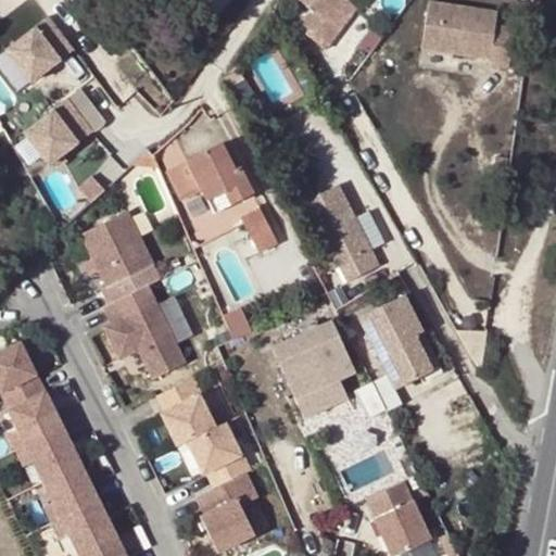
[(325,53),(337,38),(333,36),(326,30),(343,8),(348,0),(288,0),(287,1),(307,17),(297,32),(325,53)]
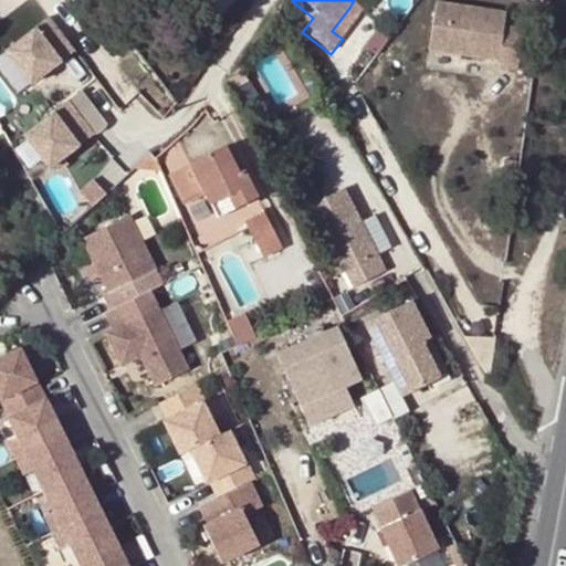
[(501,17),(430,6),(422,53),(492,64),(492,71),(511,73),(517,34),(499,31),(501,17)]
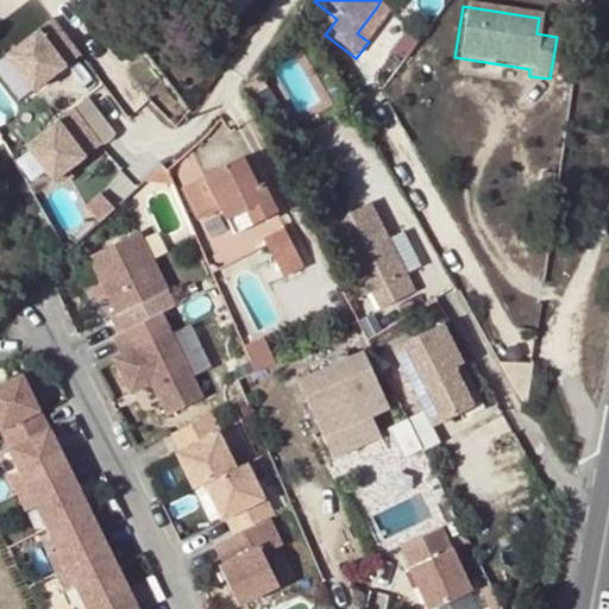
[(357,33),(365,39),(383,14),(376,8),(357,33)]
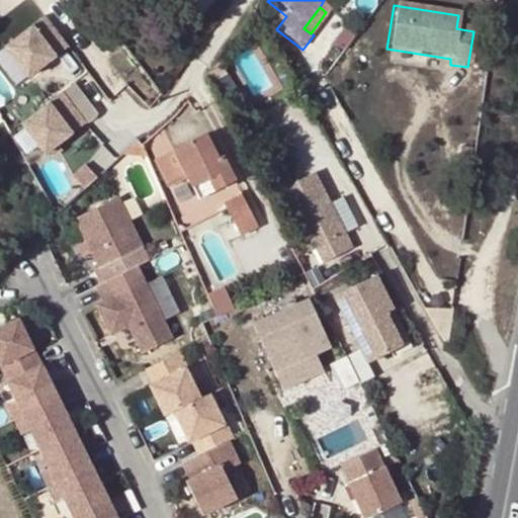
[(31,77),(73,48),(49,17),(9,46),(31,77)]
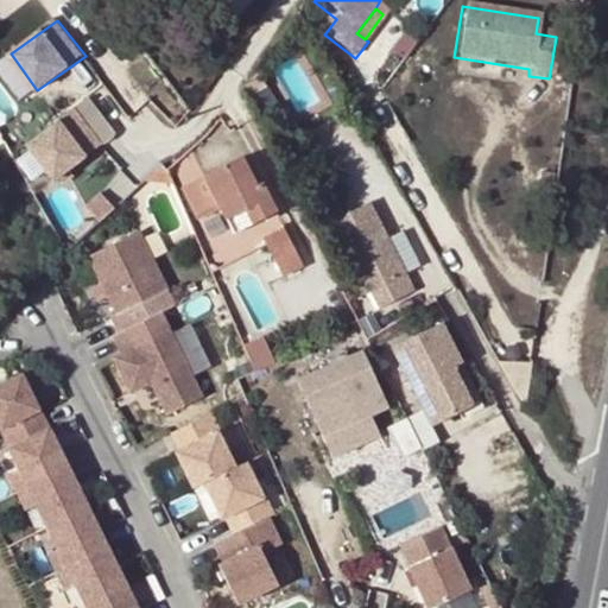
[(92,99),(76,108),(102,146),(118,135),(92,99)]
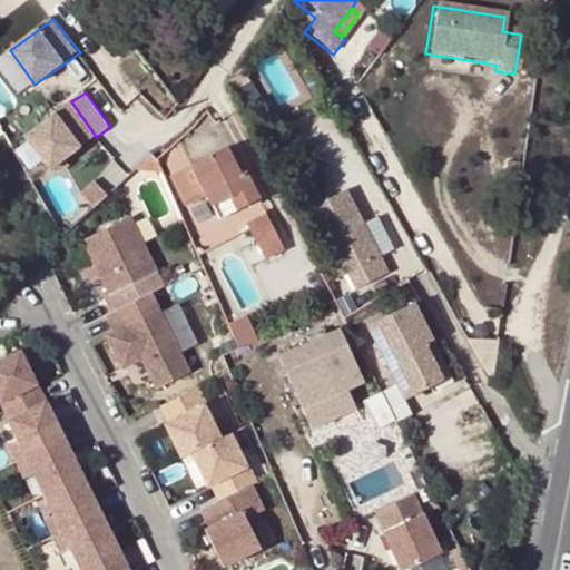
[(71,101),(26,134),(50,168),(96,137),(71,101)]
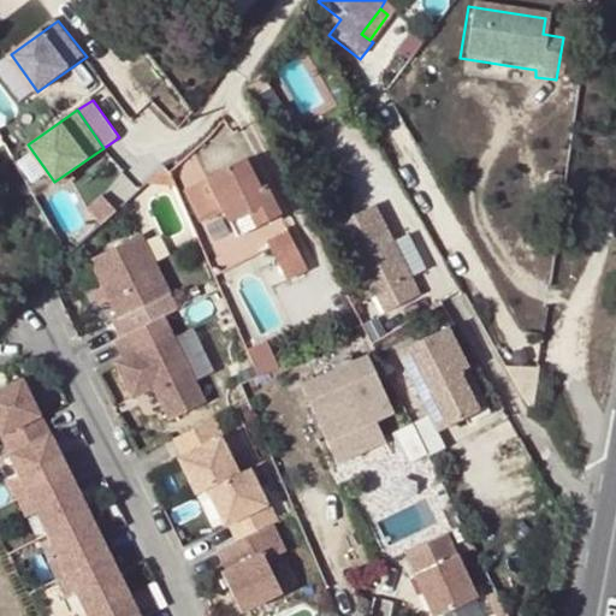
[(246,161),(185,190),(201,225),(225,214),(237,240),(280,217),(266,188),(261,191),(246,161)]
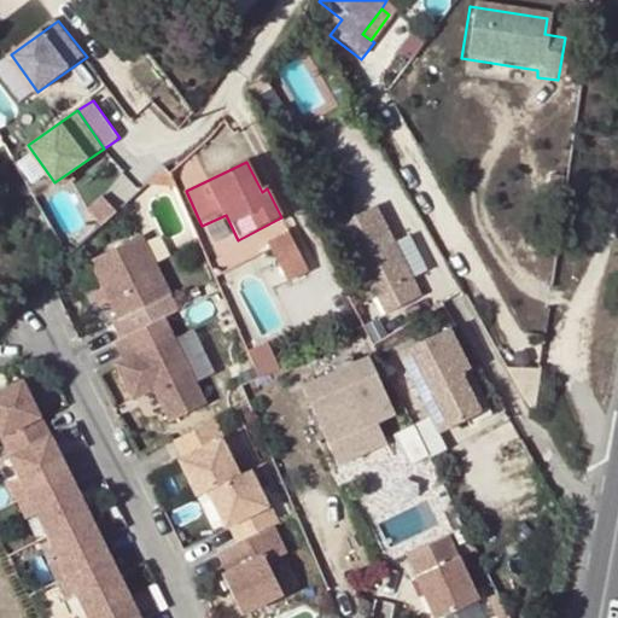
[(386,308),(419,292),(375,203),(334,222),(369,295),(378,290),(386,308)]
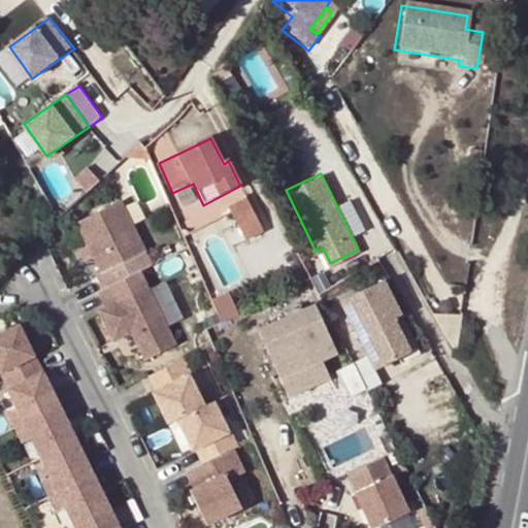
[(79,223),(104,273),(147,252),(123,201),(79,223)]
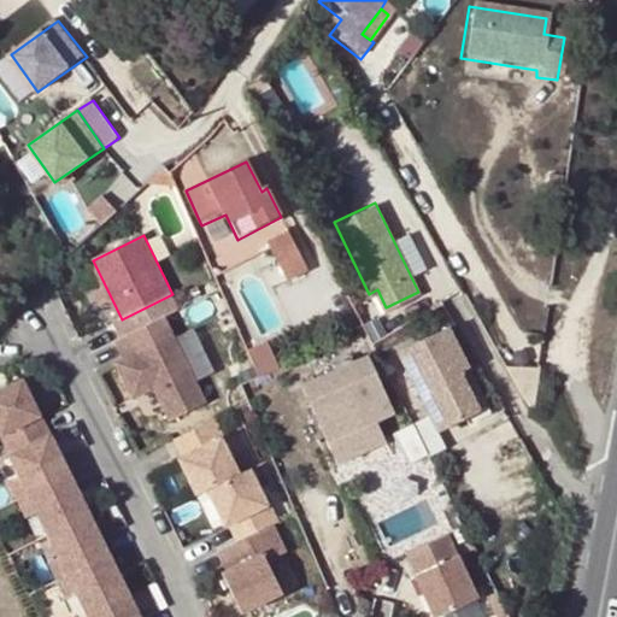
[(285,282),(306,272),(288,235),(266,245),(285,282)]
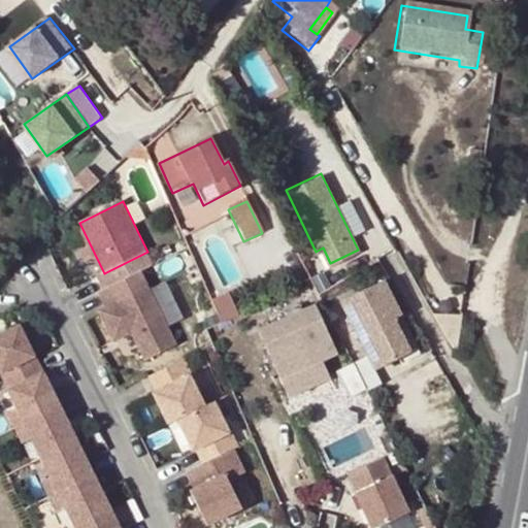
[(142,271),(101,292),(108,307),(101,310),(112,334),(131,325),(135,332),(149,360),(179,344),(142,271)]
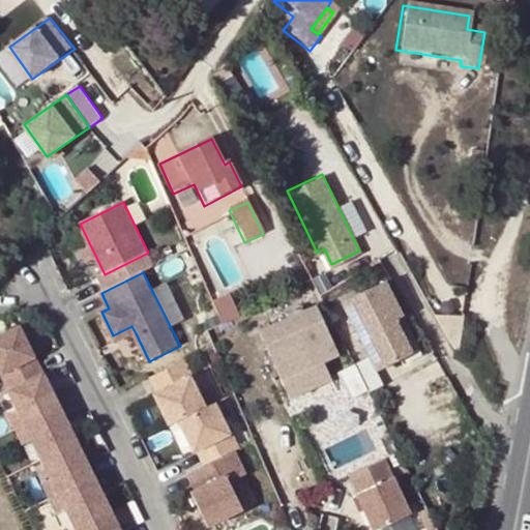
[(382,278),(343,299),(378,366),(410,350),(392,317),(400,314),(382,278)]
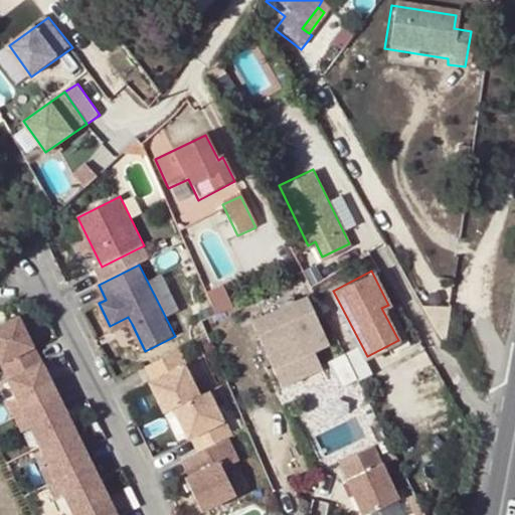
[(232,312),(222,290),(211,295),(221,317),(232,312)]
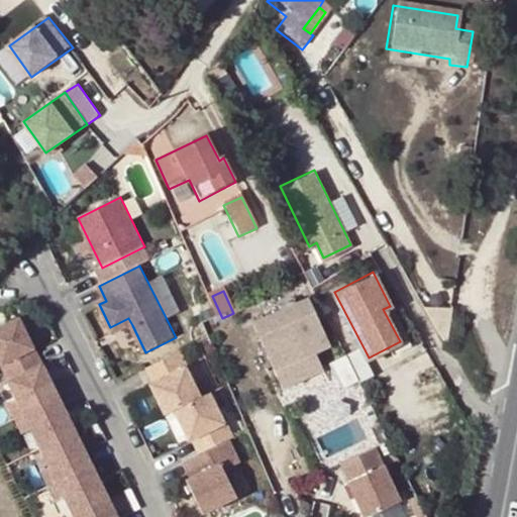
[(222,318),(212,296),(207,298),(216,319),(222,318)]
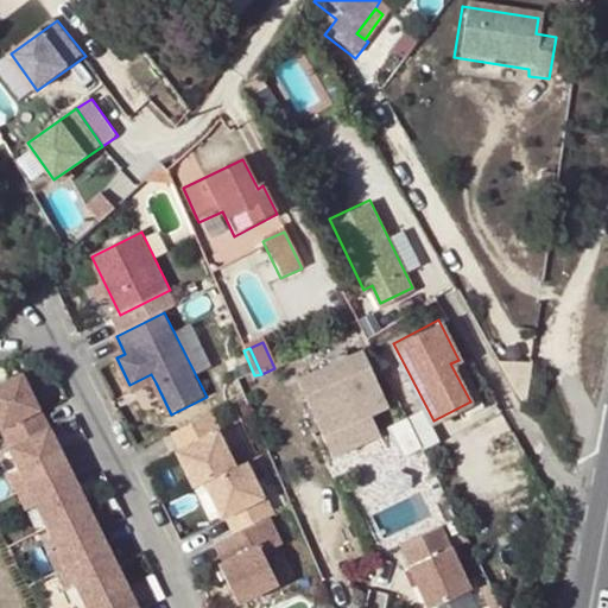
[(298,382),(323,438),(371,417),(388,409),(365,354),(298,382)]
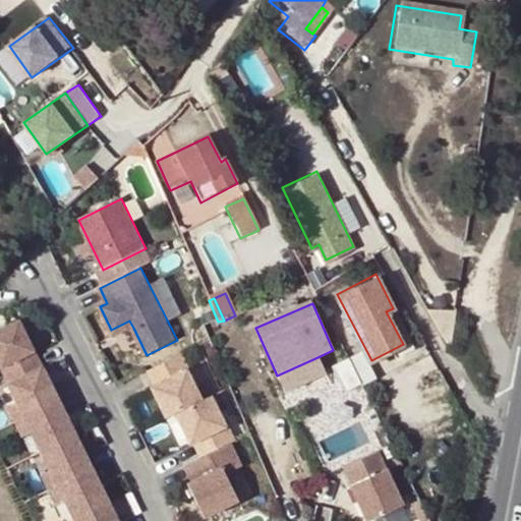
[(410,341),(393,308),(386,311),(403,344),(410,341)]
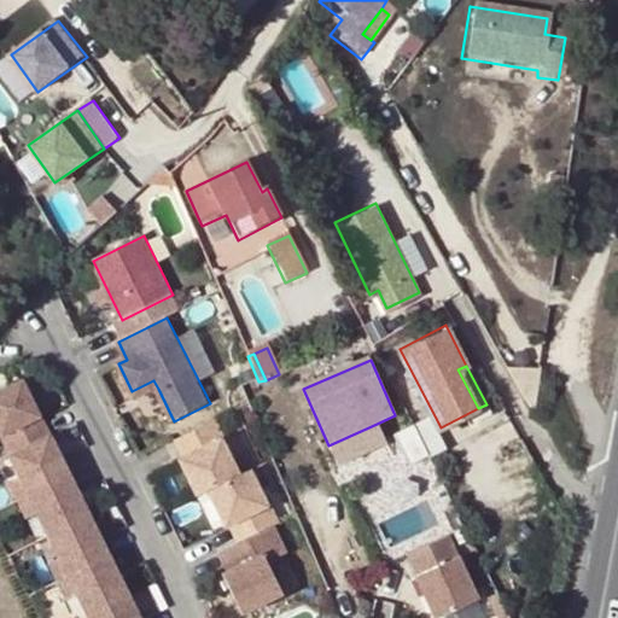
[(0,431),(12,455),(51,436),(24,380),(0,392),(0,431)]
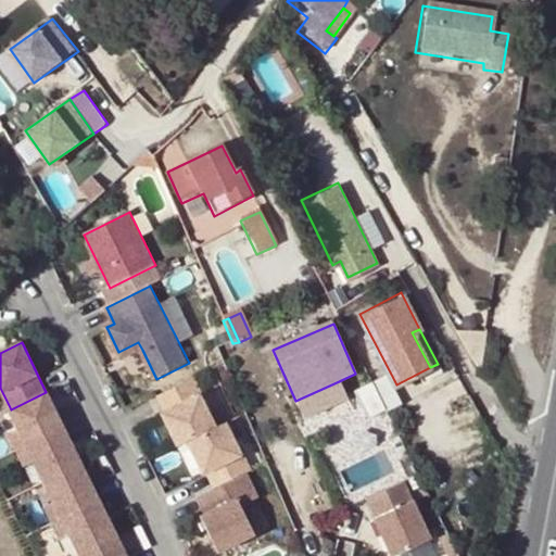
[(138,342),(118,352),(123,359),(142,350),(138,342)]
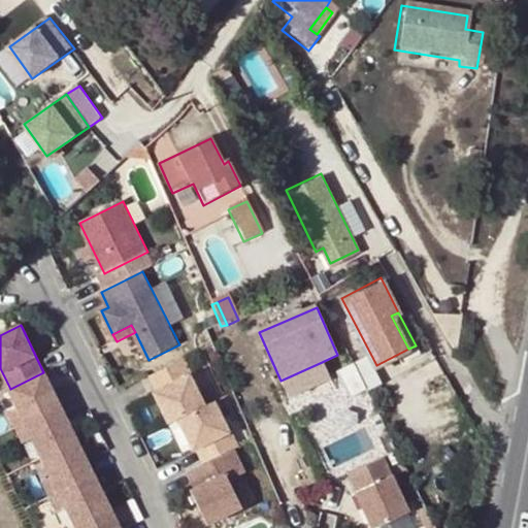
[(155,373),(162,388),(155,391),(152,393),(167,424),(176,419),(203,406),(188,375),(189,374),(182,360),(155,373)]
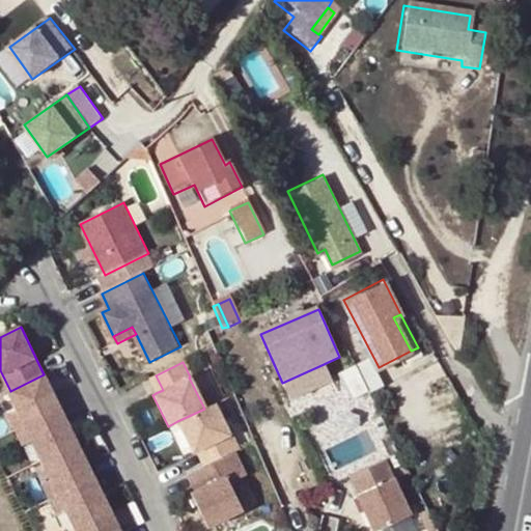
[(324,364),(282,383),(290,401),(332,383),(324,364)]
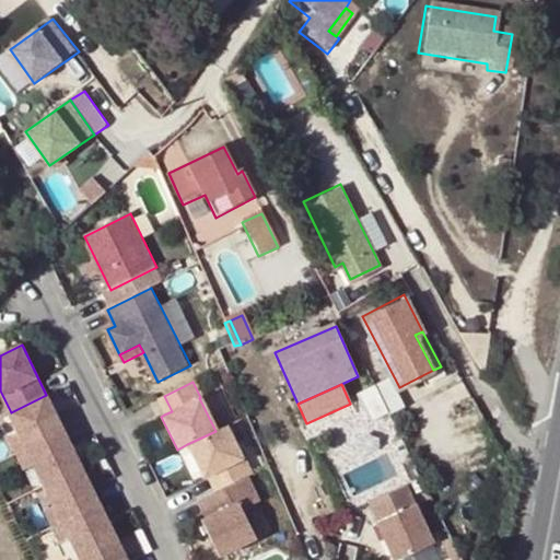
[(11,412),(10,412),(20,433),(10,438),(18,454),(63,431),(46,395),(11,412)]
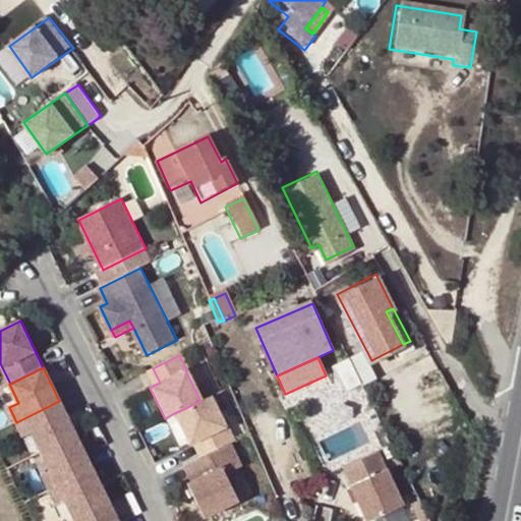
[(146,371),(153,386),(160,383),(153,368),(146,371)]
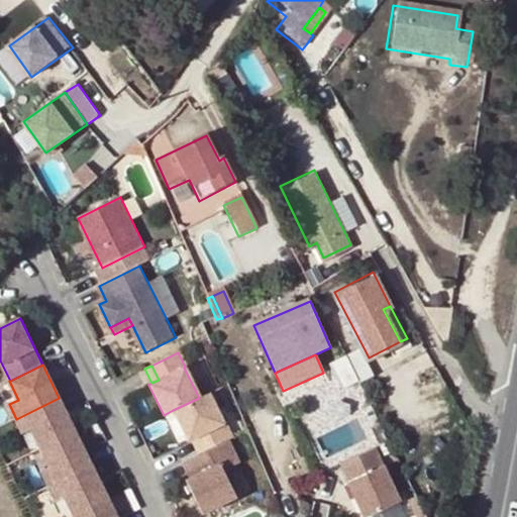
[(208,393),(199,398),(173,410),(188,440),(191,439),(197,435),(205,450),(227,439),(231,436),(224,422),(222,423),(208,393)]
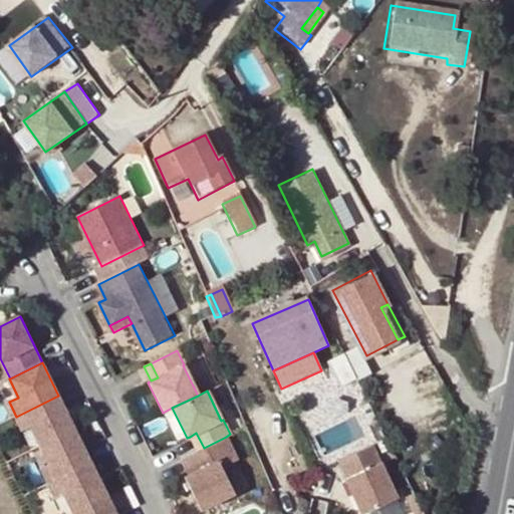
[(74,429),(58,396),(16,417),(23,432),(32,428),(41,446),(74,429)]
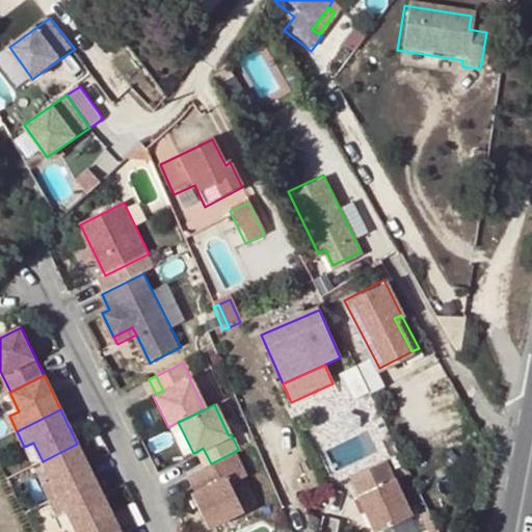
[(346,447),(363,440),(350,411),(334,419),(346,447)]
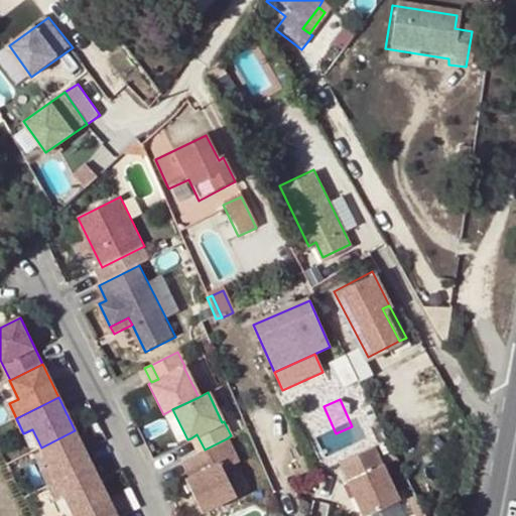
[(40,471),(47,486),(91,465),(75,430),(41,447),(49,467),(40,471)]
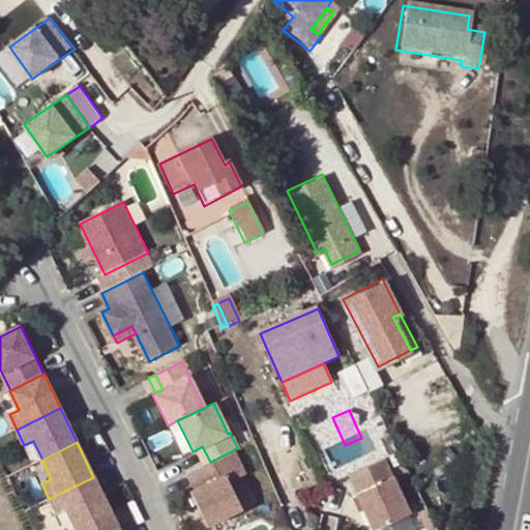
[(196,450),(203,465),(210,462),(202,446),(196,450)]
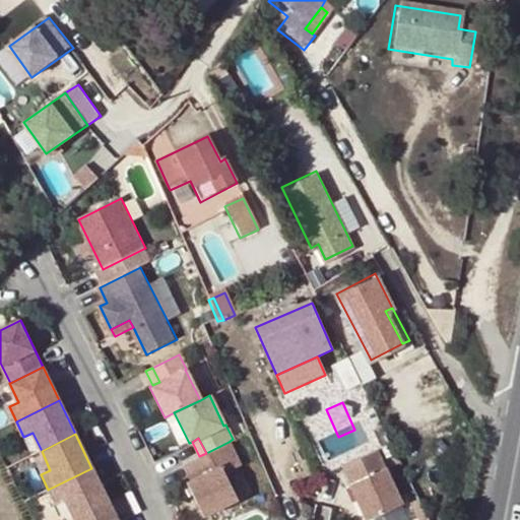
[(240,464),(229,442),(206,453),(199,456),(183,464),(191,480),(187,482),(203,516),(238,500),(223,472),(240,464)]
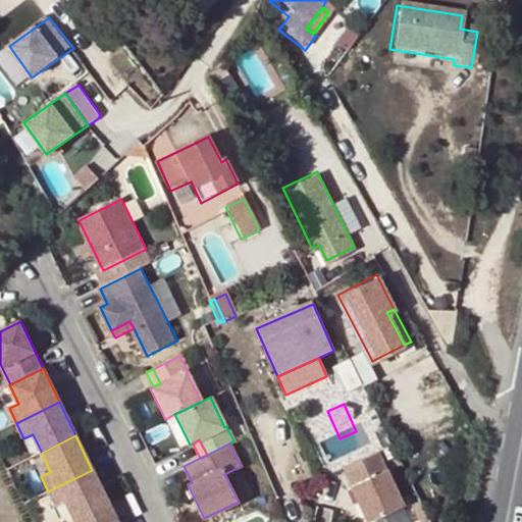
[(402,505),(376,450),(342,466),(351,484),(349,485),(366,521),(402,505)]
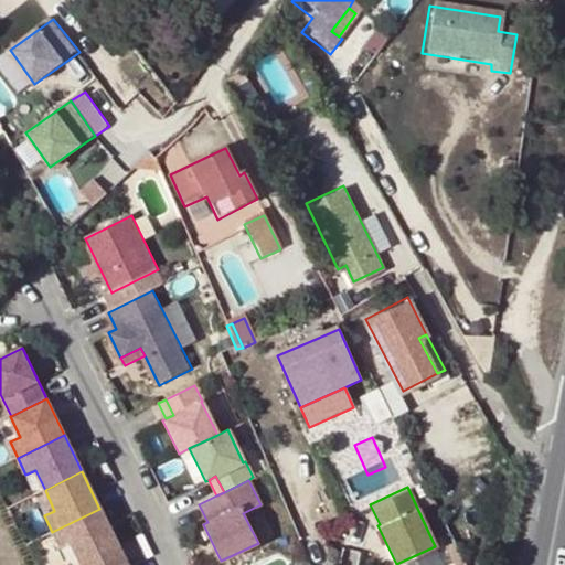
[(117,545),(99,509),(52,532),(61,548),(71,543),(80,564),(117,545)]
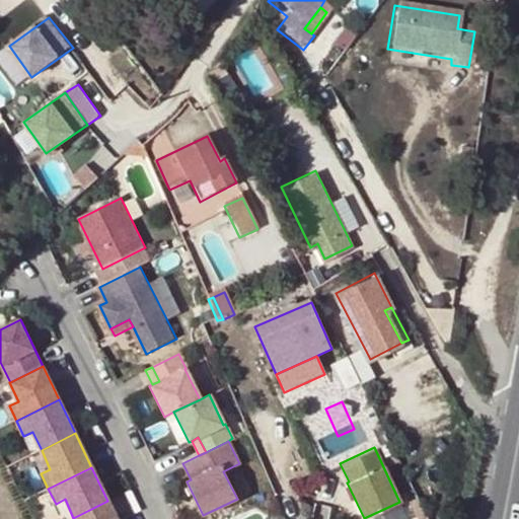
[(116,518),(107,501),(73,518),(116,518)]
